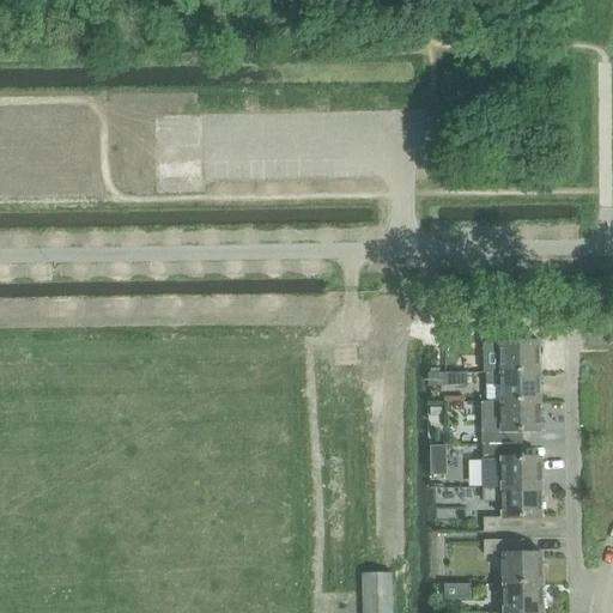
[(499,328),(481,328),(481,343),(484,343),(484,371),(486,371),(501,371),(539,371),(539,341),(520,341),(520,328),(499,328)]
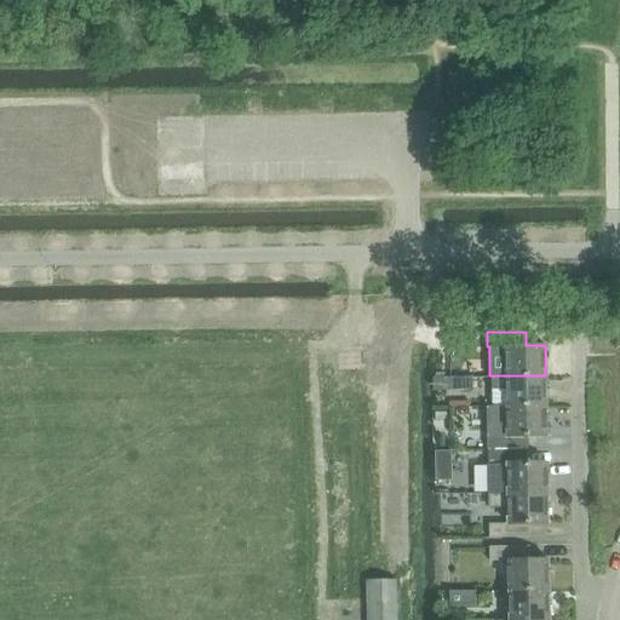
[(506,375),(492,375),(492,389),(506,389),(506,406),(545,405),(545,375),(506,375)]
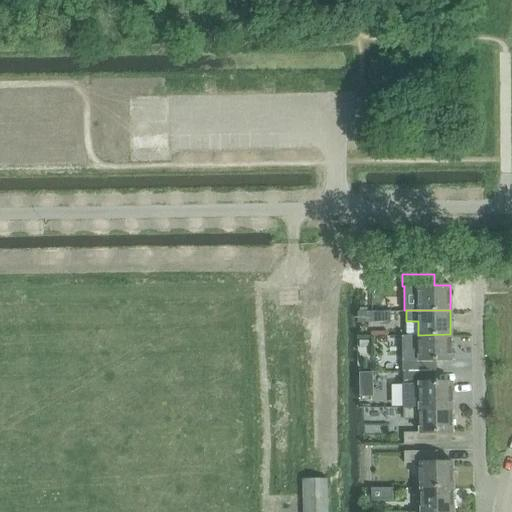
[(357,312),(358,322),(372,321),(372,322),(385,322),(385,311),(371,311),(357,312)]
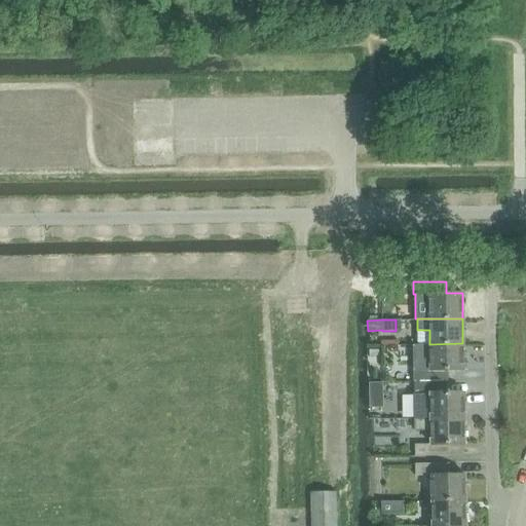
[(429,344),(414,344),(414,381),(447,381),(447,369),(463,369),(462,343),(429,344)]
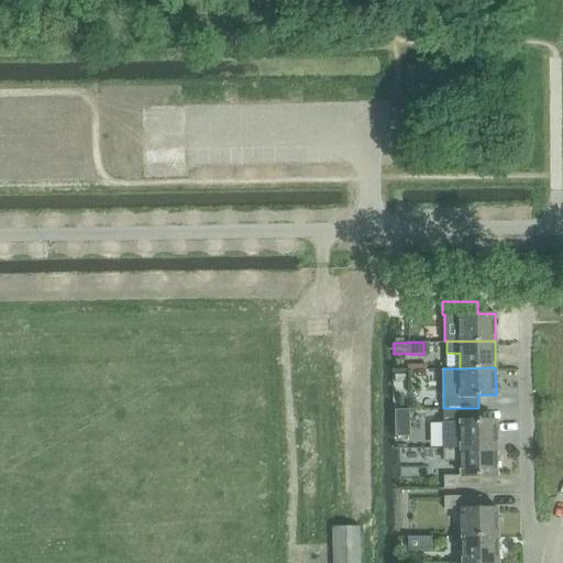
[(478,408),(443,408),(444,449),(497,448),(496,420),(479,420),(478,408)]
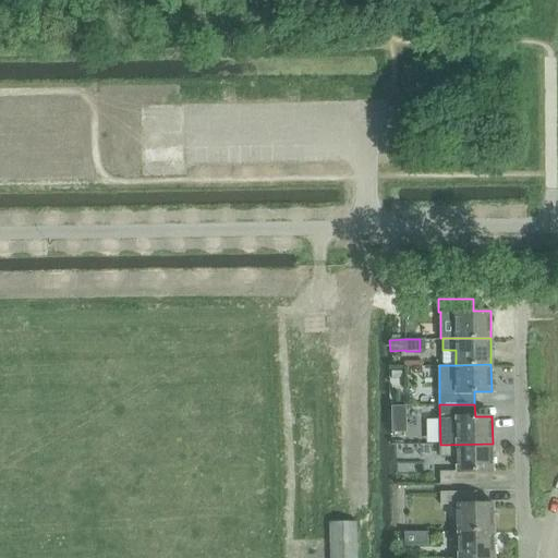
[(388,465),(429,464),(428,440),(387,441),(388,465)]
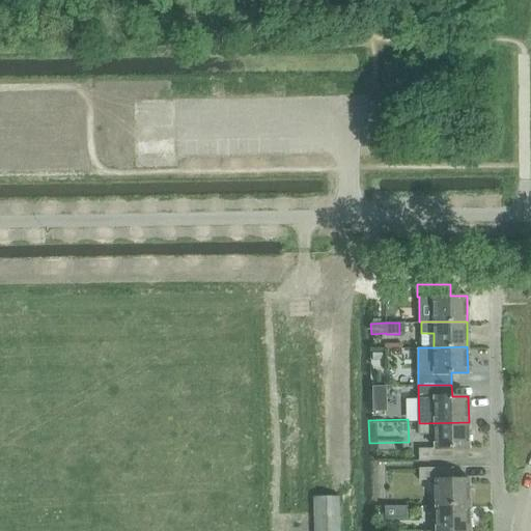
[(469,422),(419,423),(419,435),(436,434),(436,448),(419,448),(419,460),(452,460),(452,448),(469,448),(469,422)]
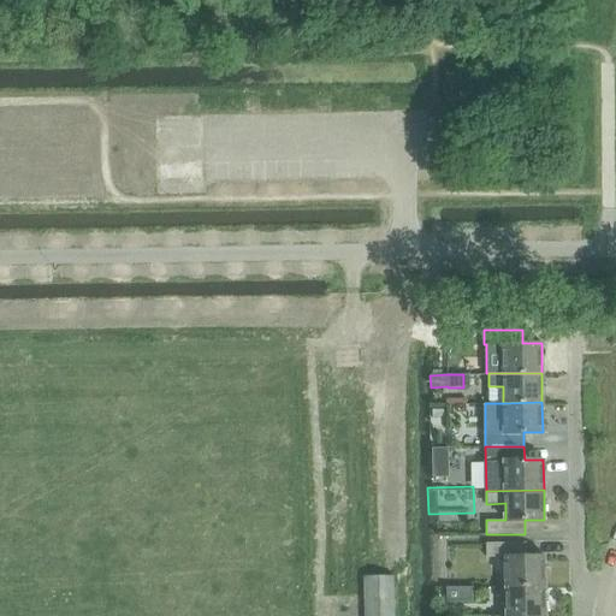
[(505,556),(507,586),(545,586),(544,556),(525,556),(525,543),(486,543),(486,557),(505,556)]
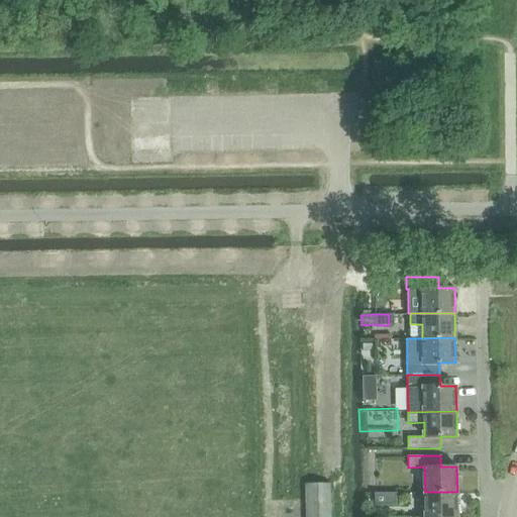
[(306,483),(306,516),(330,516),(330,483),(306,483)]
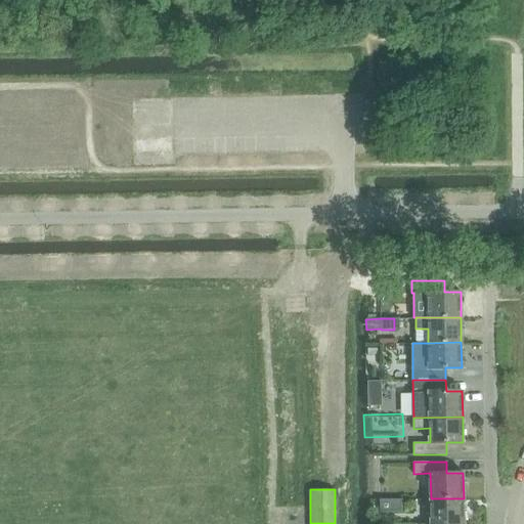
[(431,498),(430,523),(438,523),(464,523),(464,498),(431,498)]
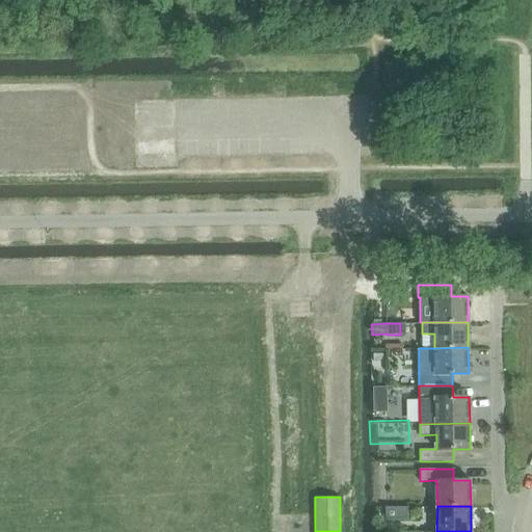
[(408,521),(408,507),(386,507),(386,521),(408,521)]
